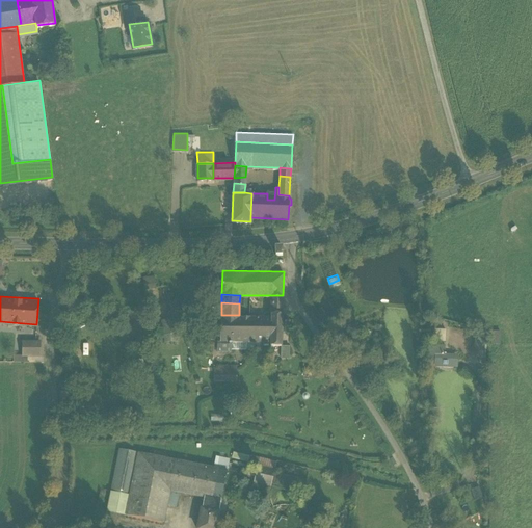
[(283,302),(271,304),(271,312),(282,312),(283,302)]
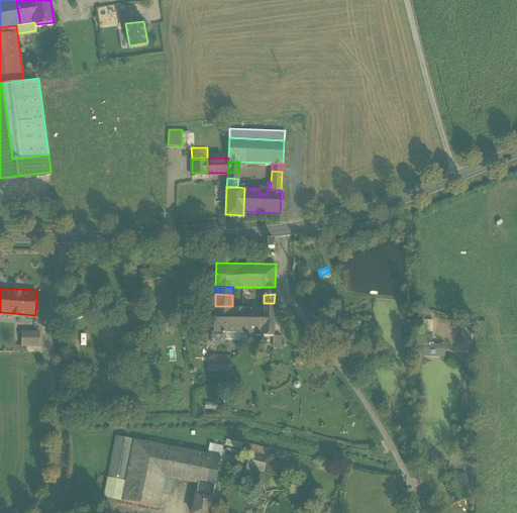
[(264,306),(241,306),(240,330),(252,330),(252,337),(263,337),(263,333),(273,333),(274,303),(264,303),(264,306)]
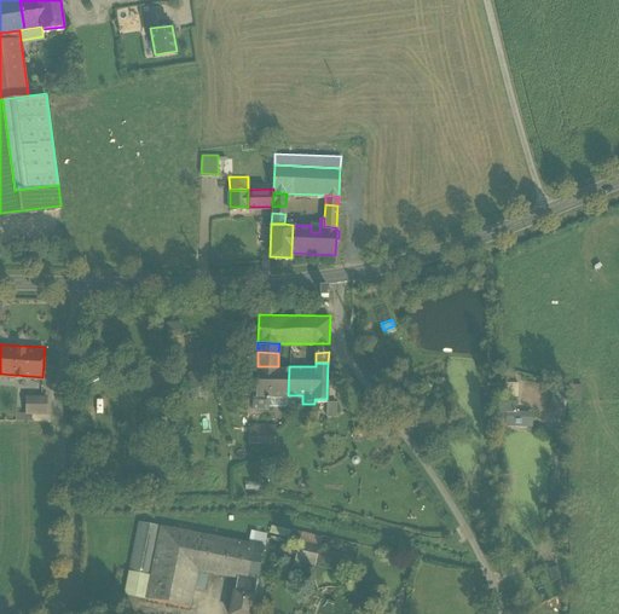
[(278,366),(258,366),(256,389),(253,389),(253,406),(268,406),(268,398),(268,395),(288,395),(289,366),(278,366)]
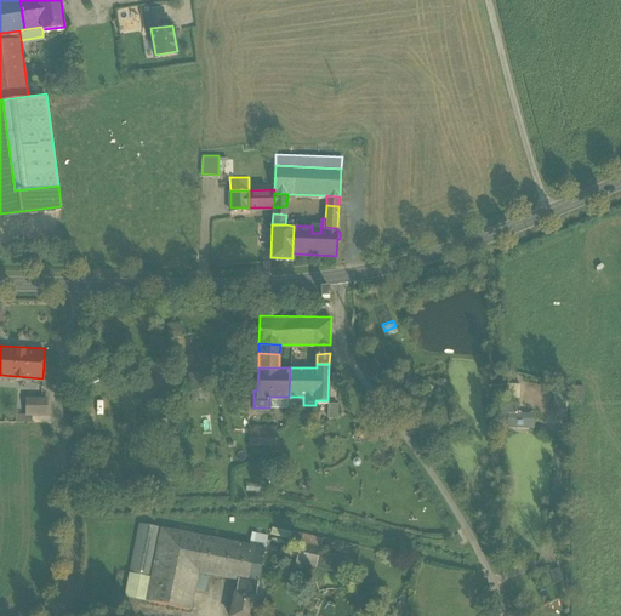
[(205,370),(189,371),(191,388),(206,387),(208,387),(205,370)]
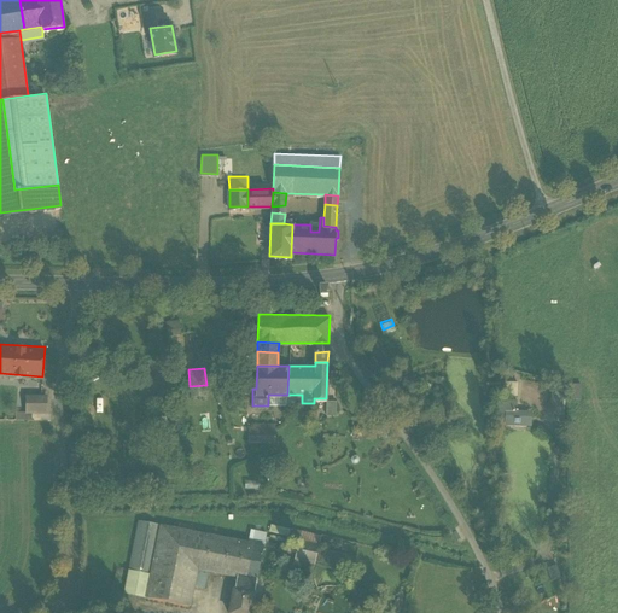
[(502,391),(516,392),(516,379),(502,378),(502,391)]
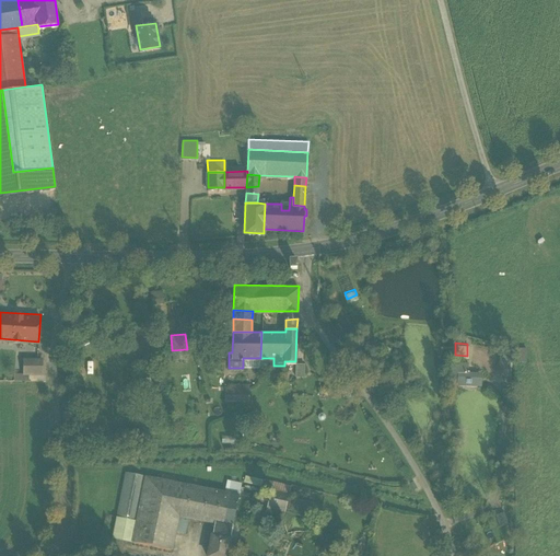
[(516,345),(516,358),(525,358),(526,345),(516,345)]
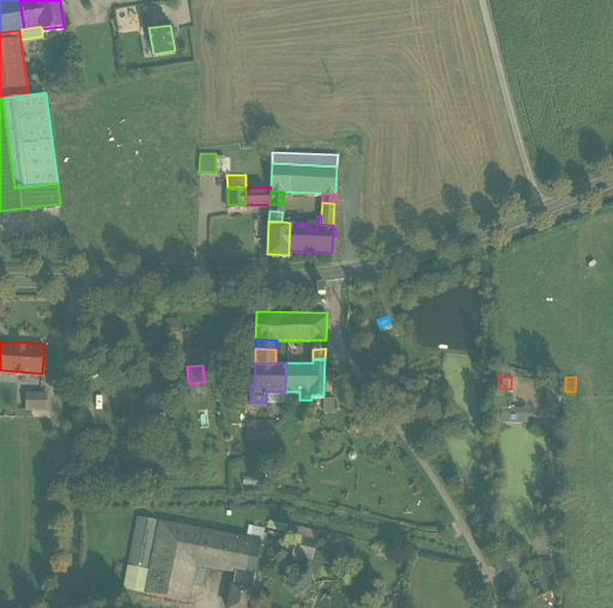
[(554,380),(547,380),(547,384),(550,385),(548,407),(559,409),(560,382),(554,382),(554,380)]
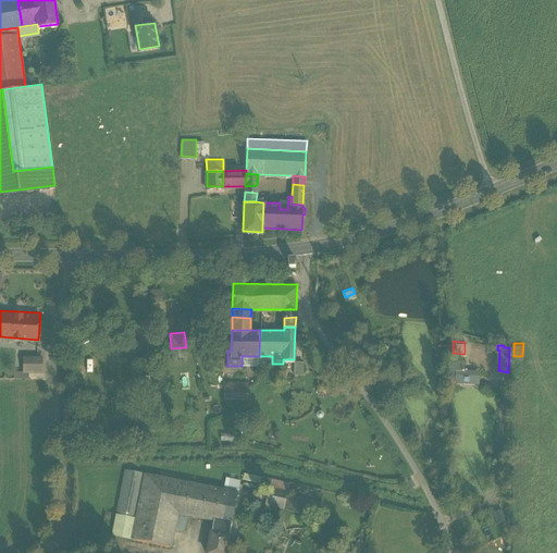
[(41,355),(24,355),(24,370),(41,370),(41,355)]
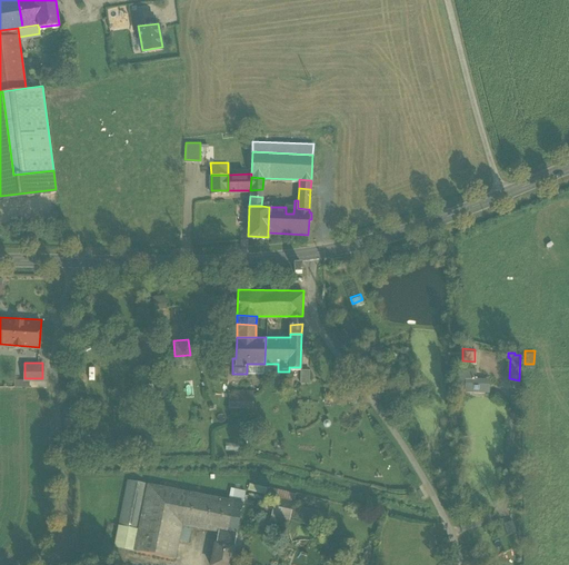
[(476,368),(463,366),(461,385),(486,388),(487,378),(476,377),(476,368)]
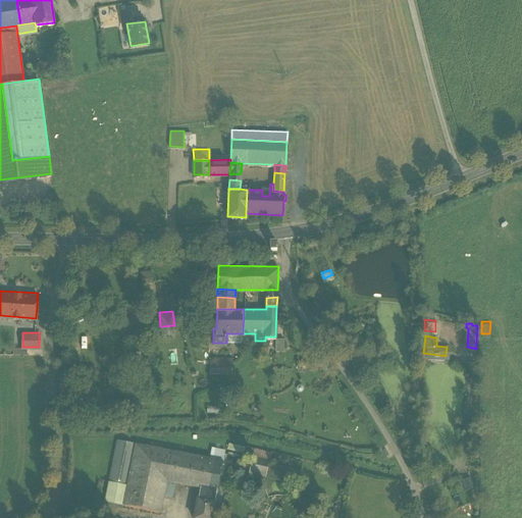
[(275,337),(275,348),(283,348),(283,338),(275,337)]
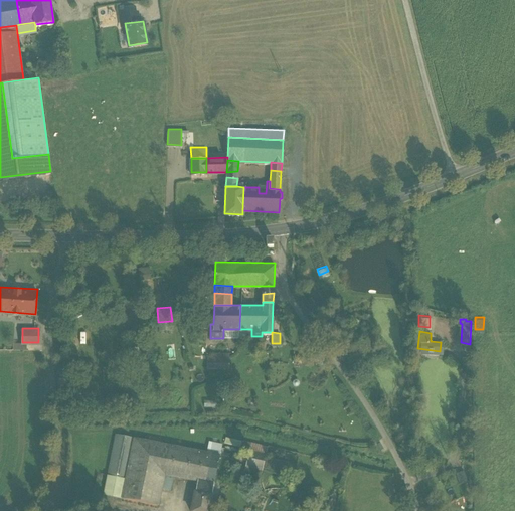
[(220,354),(212,354),(212,365),(220,365),(220,354)]
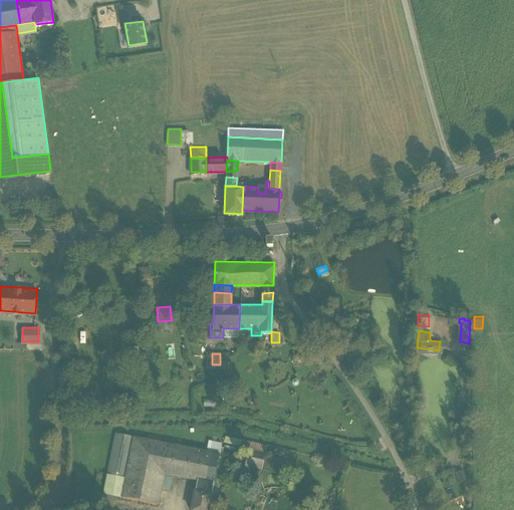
[(228,353),(220,353),(220,364),(228,364),(228,353)]
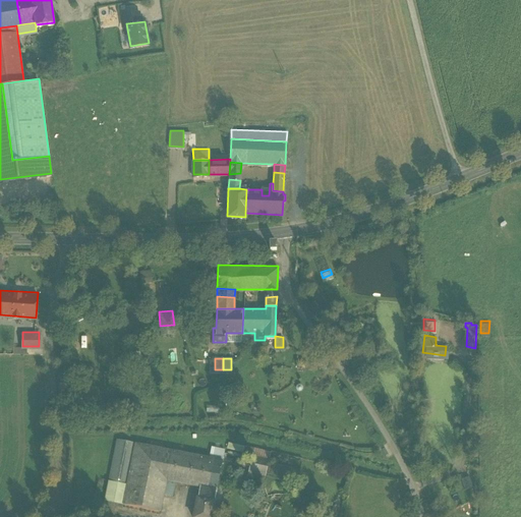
[(135,441),(116,437),(108,478),(127,482),(135,441)]
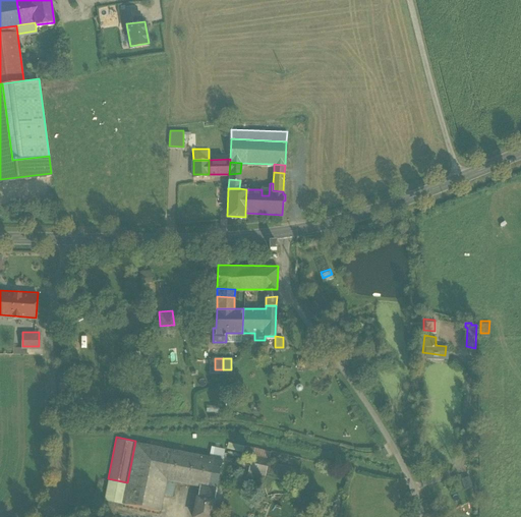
[(228,439),(226,445),(241,449),(243,443),(228,439)]
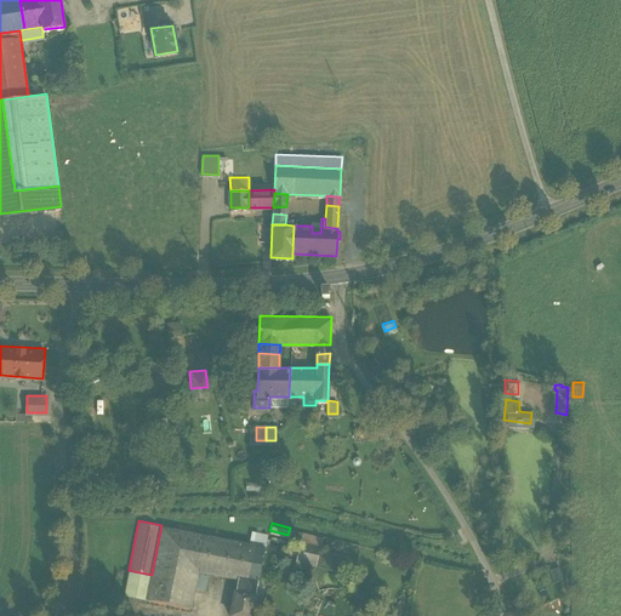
[(205,535),(161,525),(152,575),(147,598),(189,606),(204,537),(205,535)]
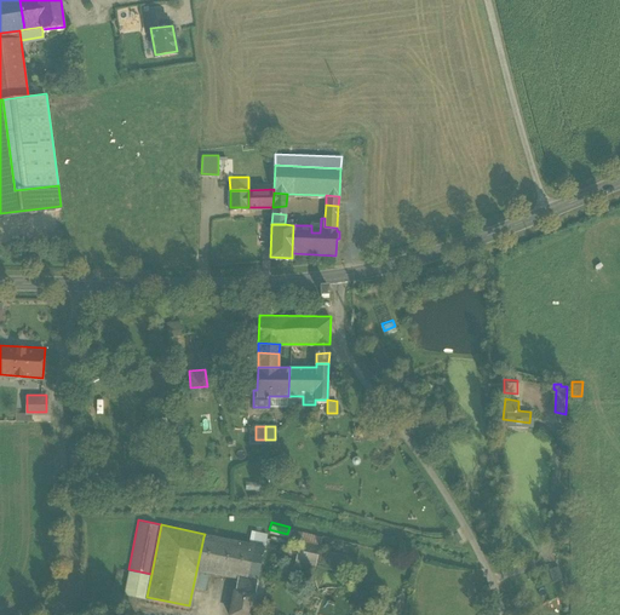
[(287,540),(302,542),(317,546),(320,533),(291,526),(287,540)]
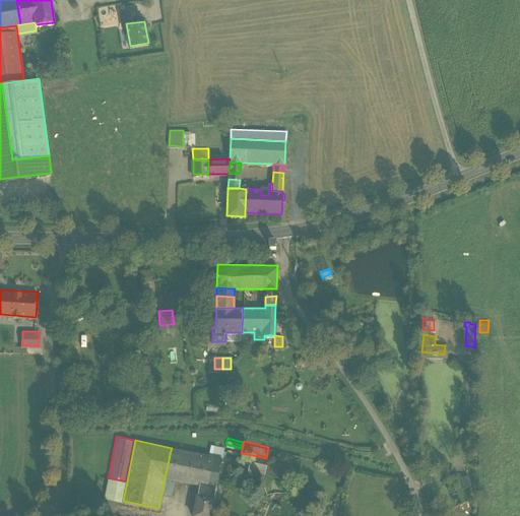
[(212,456),(221,458),(223,447),(210,444),(207,458),(212,458),(212,456)]
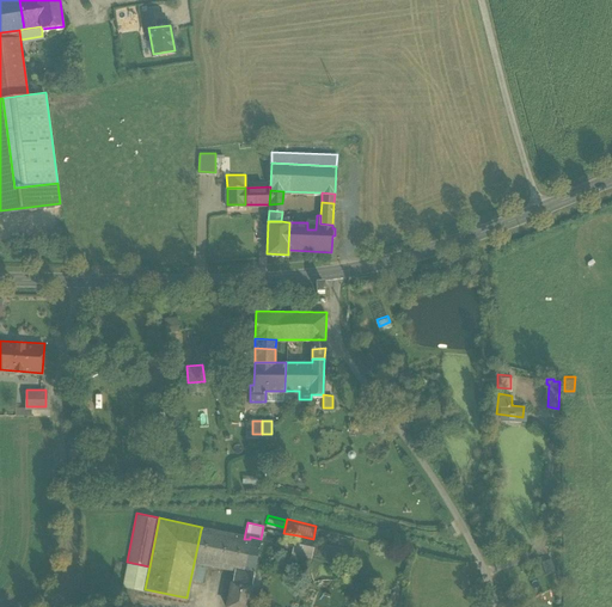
[(240,538),(201,529),(195,560),(234,569),(240,538)]
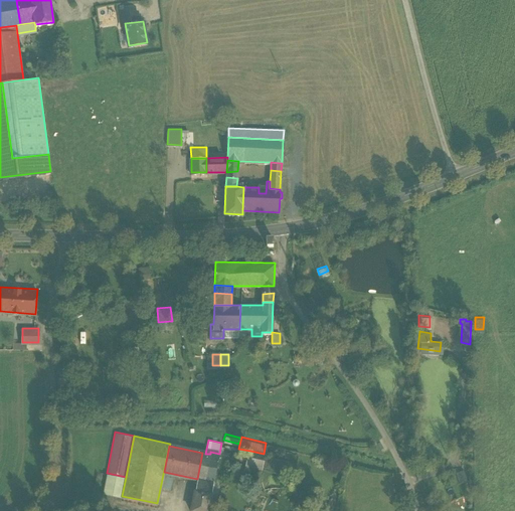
[(250,451),(247,462),(264,466),(293,473),(296,462),(264,454),(250,451)]
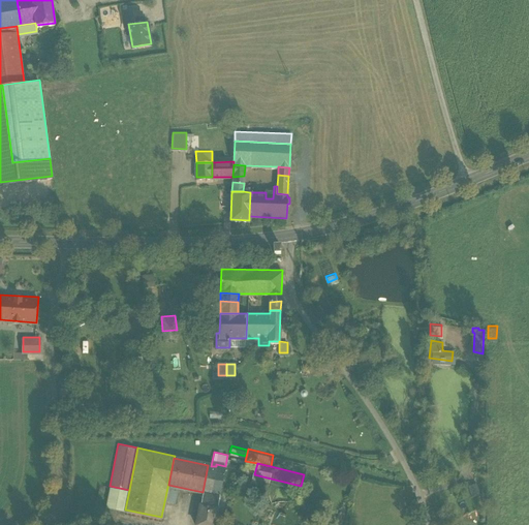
[(211,466),(208,465),(203,492),(219,495),(225,466),(216,464),(216,466),(211,466)]
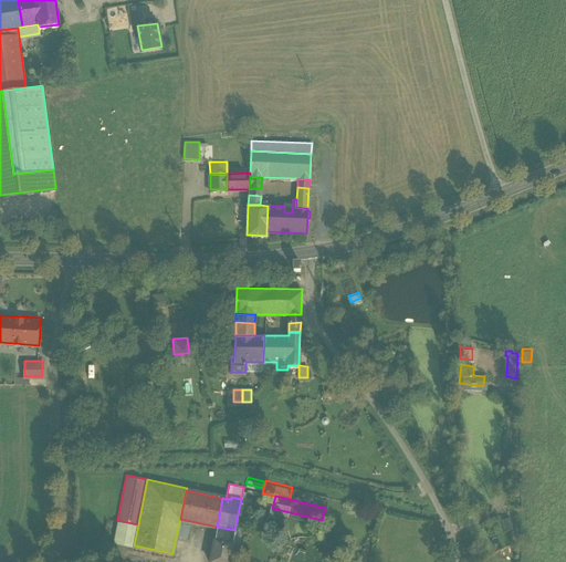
[(290,512),(272,508),(271,517),(287,521),(290,512)]
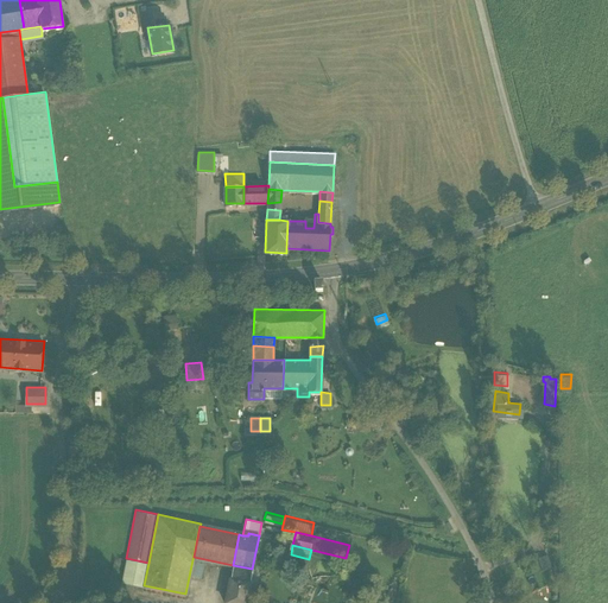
[(149,563),(126,558),(121,581),(144,585),(149,563)]
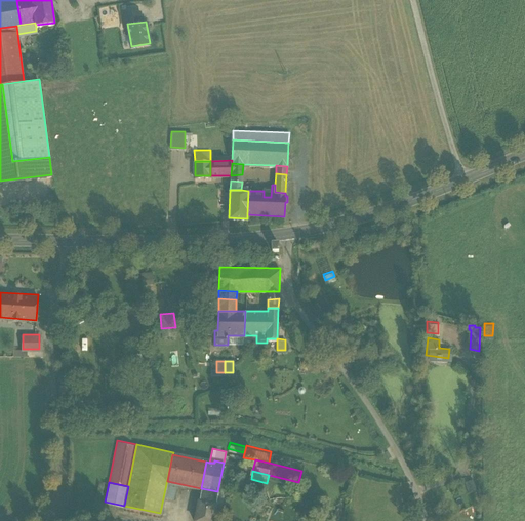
[(217,491),(201,488),(199,499),(195,520),(200,520),(211,520),(215,503),(217,491)]
